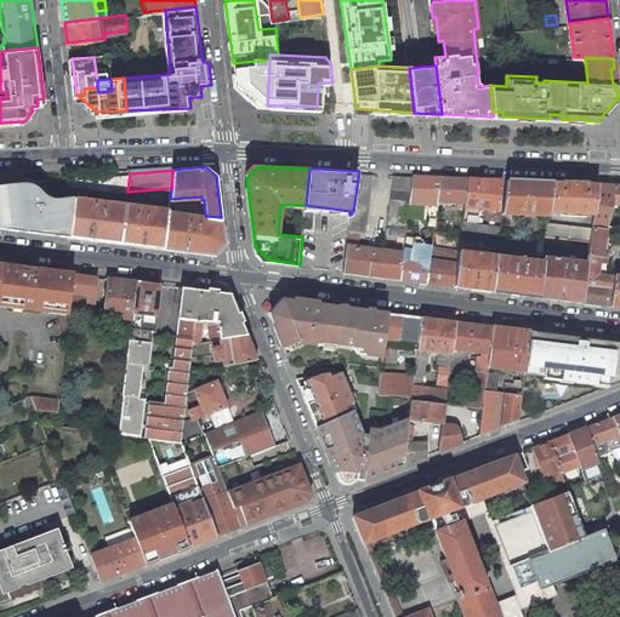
[(374,171),(359,171),(353,211),(351,227),(367,229),(374,171)]
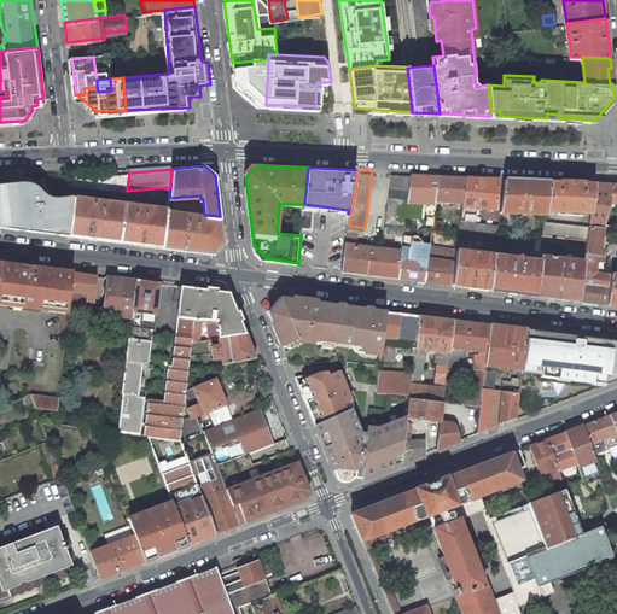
[(413,173),(394,171),(386,231),(400,232),(405,233),(405,231),(406,221),(408,200),(413,173)]
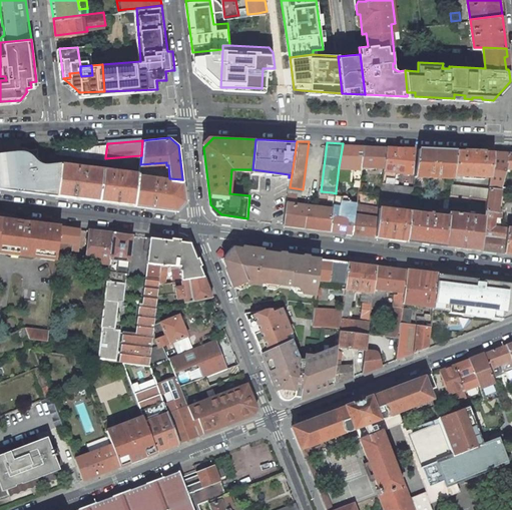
[(62,152),(105,157),(107,143),(55,147),(55,151),(62,152)]
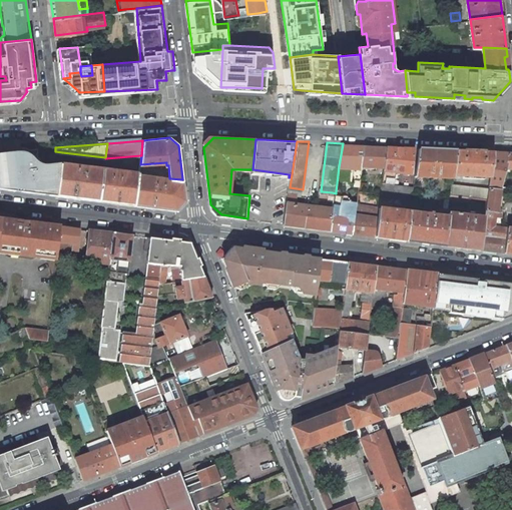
[(361,184),(363,164),(366,144),(343,143),(339,166),(353,167),(353,178),(356,178),(356,183),(361,184)]
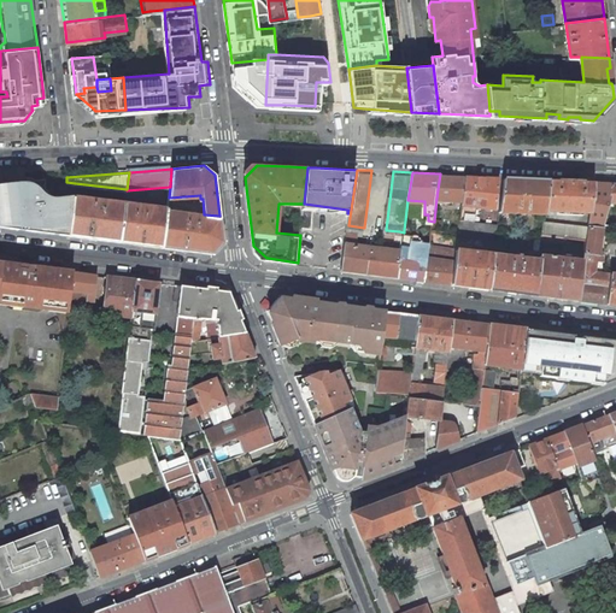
[(467,175),(440,174),(436,198),(464,199),(467,175)]
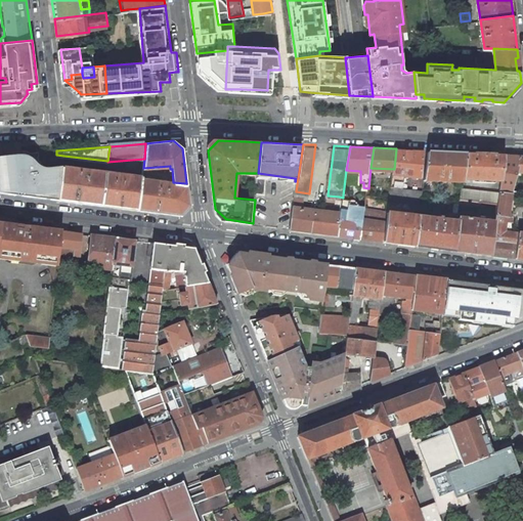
[(424,149),(396,148),(394,169),(393,171),(421,175),(424,149)]
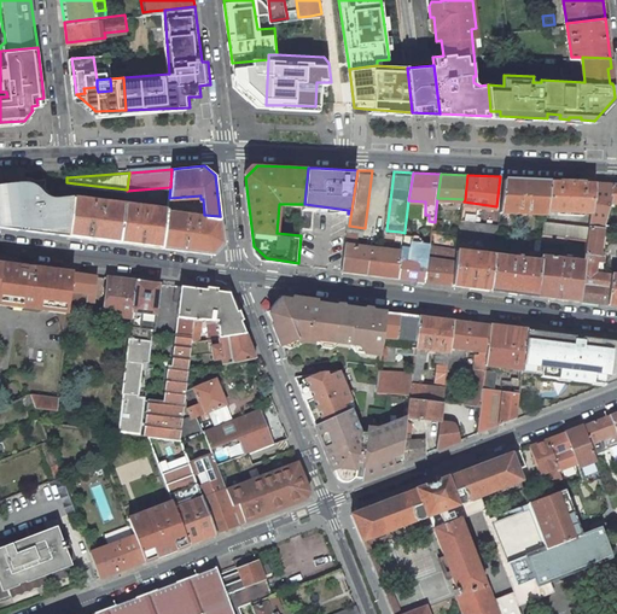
[(549,179),(505,176),(501,210),(521,211),(521,209),(524,209),(528,209),(528,211),(546,212),(547,208),(549,179)]
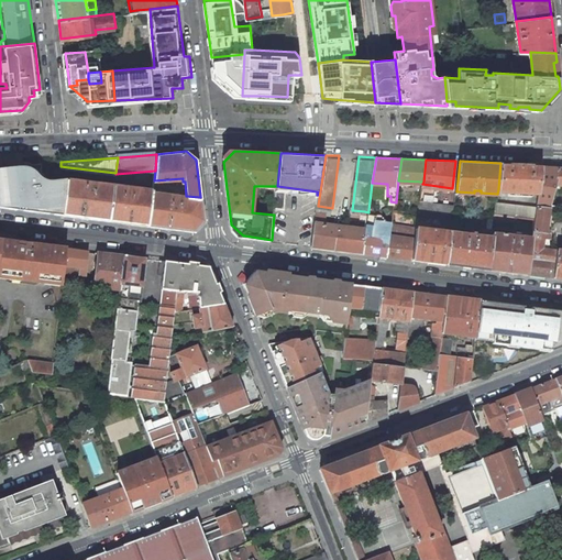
[(541,165),(500,163),(498,189),(539,191),(540,180),(541,180),(541,165)]
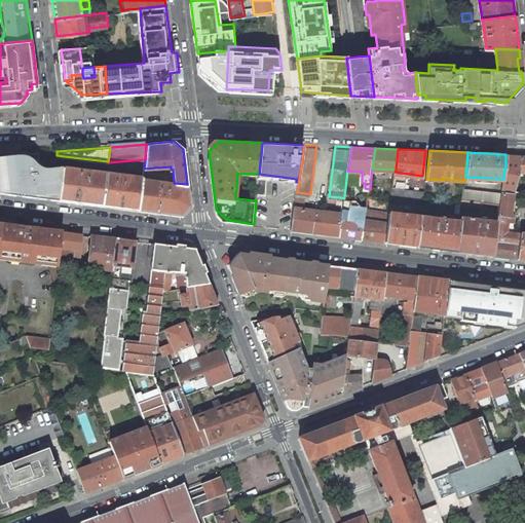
[(522,154),(505,154),(505,169),(504,169),(503,179),(502,189),(515,190),(517,179),(520,171),(522,154)]
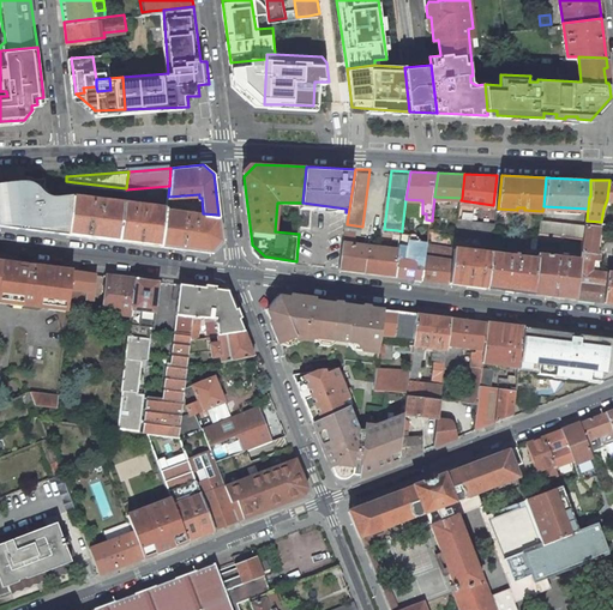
[(0,224),(23,227),(67,233),(68,233),(73,194),(55,197),(54,193),(52,189),(48,187),(46,186),(41,186),(40,183),(22,186),(20,181),(0,182),(0,224)]
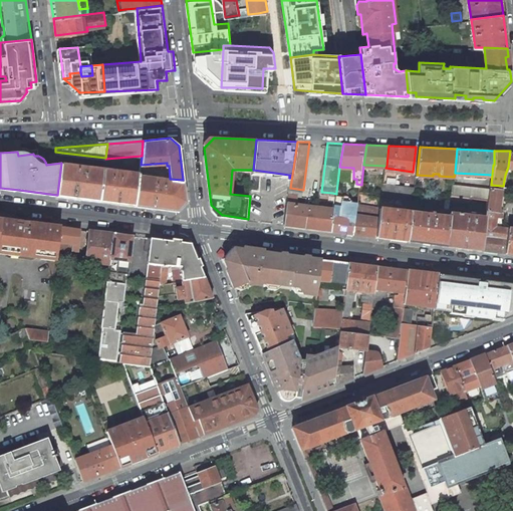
[(61,163),(57,195),(100,200),(104,168),(61,163)]
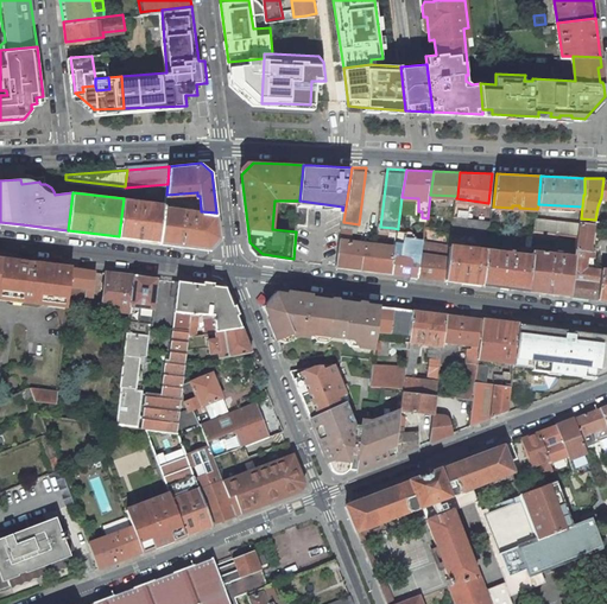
[(124,198),(119,236),(160,241),(165,207),(165,204),(124,198)]
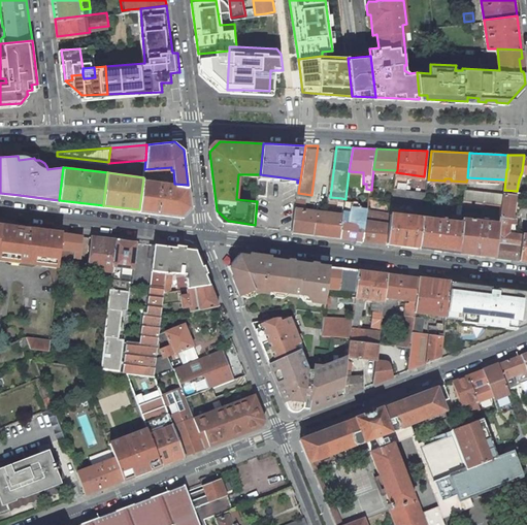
[(139,209),(182,216),(191,205),(188,185),(174,184),(143,179),(139,209)]
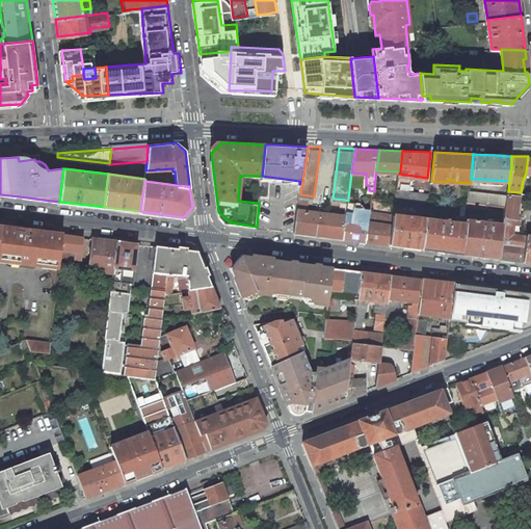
[(397,188),(396,202),(428,206),(429,191),(397,188)]
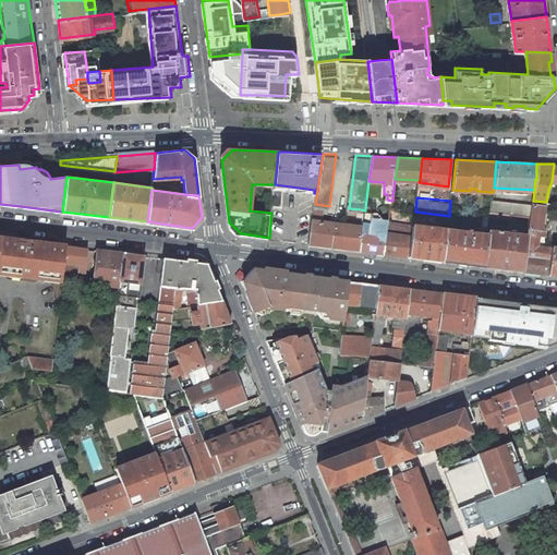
[(531,215),(530,226),(545,228),(546,225),(543,225),(546,204),(533,203),(531,215)]
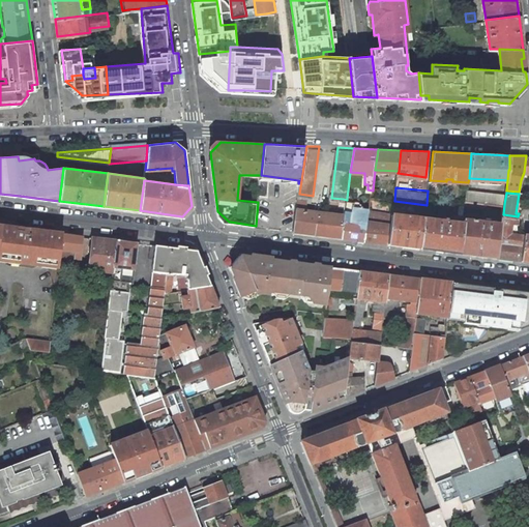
[(344,216),(342,236),(365,239),(369,220),(370,210),(371,202),(368,200),(364,200),(362,201),(358,197),(356,196),(352,198),(347,198),(347,200),(345,212),(344,216)]
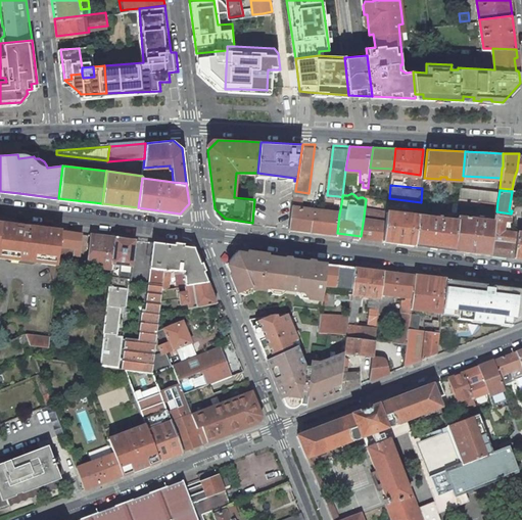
[(295,195),(293,204),(302,205),(303,196),(295,195)]
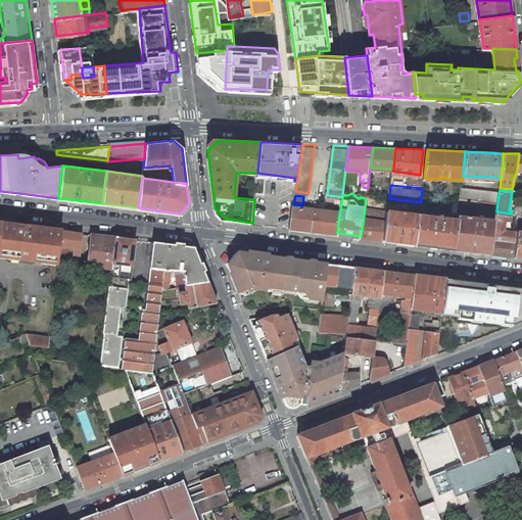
[(293,204),(290,227),(337,233),(339,214),(340,209),(337,209),(312,206),(309,206),(302,205),(293,204)]
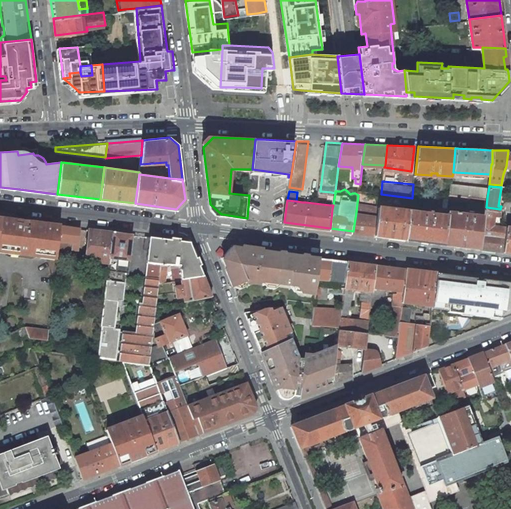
[(356,212),(353,231),(375,234),(379,206),(363,203),(363,204),(357,203),(356,212)]
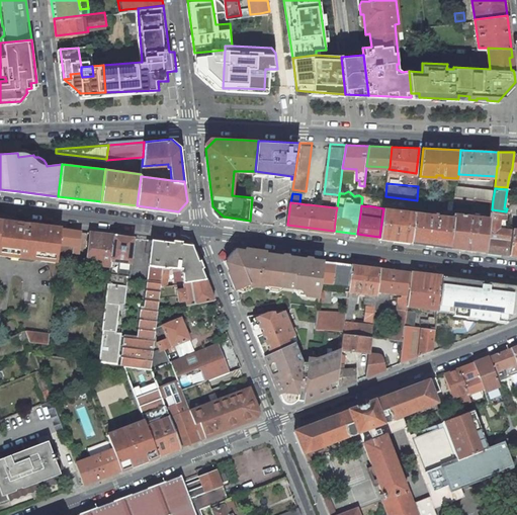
[(383,208),(379,237),(412,241),(415,211),(383,208)]
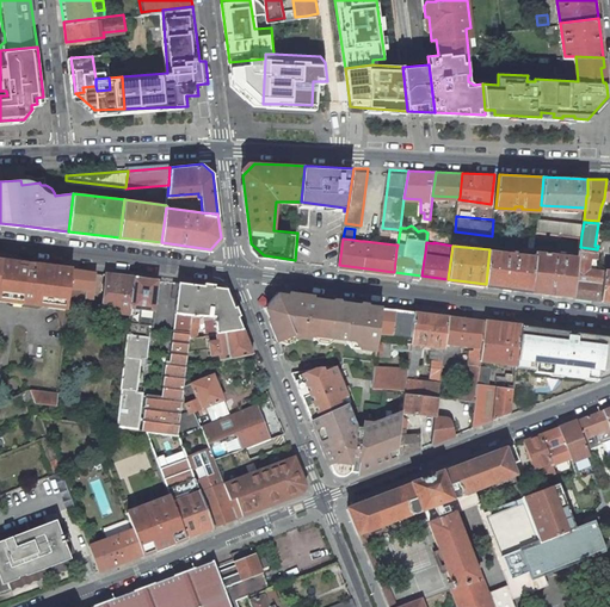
[(579,256),(574,295),(602,298),(605,268),(598,267),(597,249),(580,247),(579,256)]
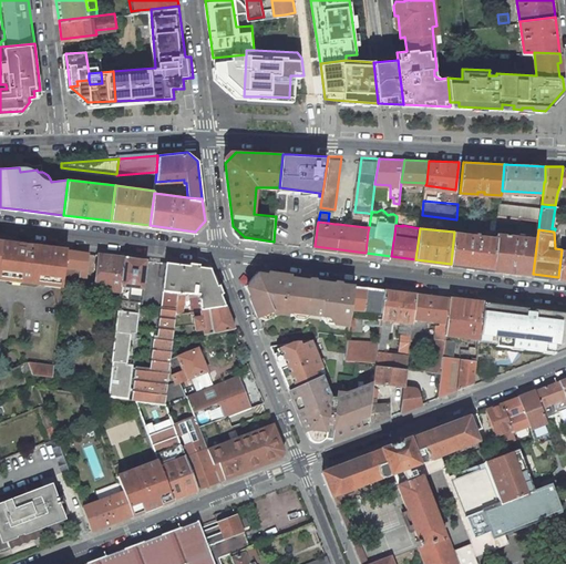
[(454,232),(451,264),(491,268),(495,237),(479,235),(479,236),(475,236),(472,235),(454,232)]
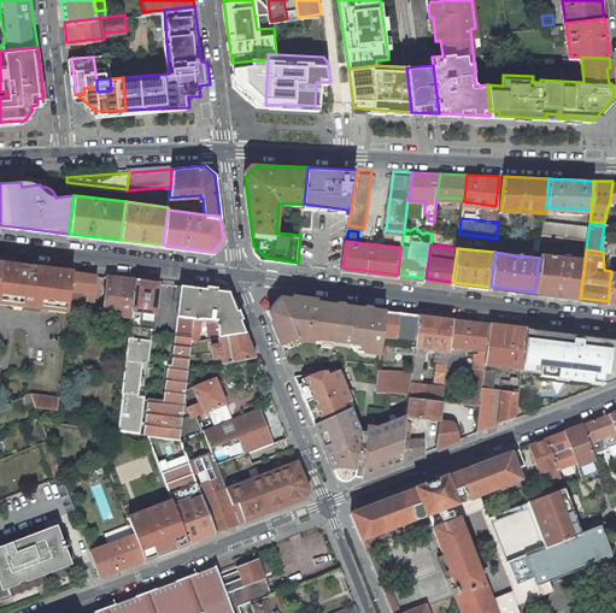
[(539,258),(534,292),(580,298),(585,259),(555,255),(555,254),(551,254),(551,255),(540,254),(539,258)]
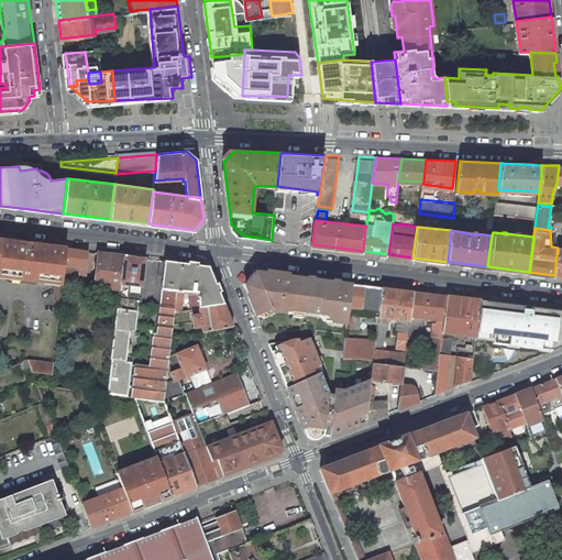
[(65,263),(67,246),(1,238),(0,250),(0,270),(22,273),(21,276),(35,278),(35,274),(51,276),(62,278),(64,278),(64,277),(65,263)]
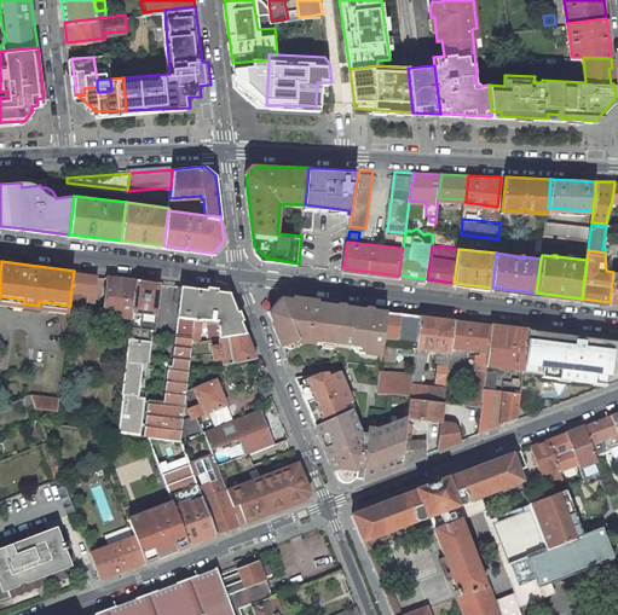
[(97,273),(74,271),(71,289),(90,291),(90,299),(93,299),(97,273)]
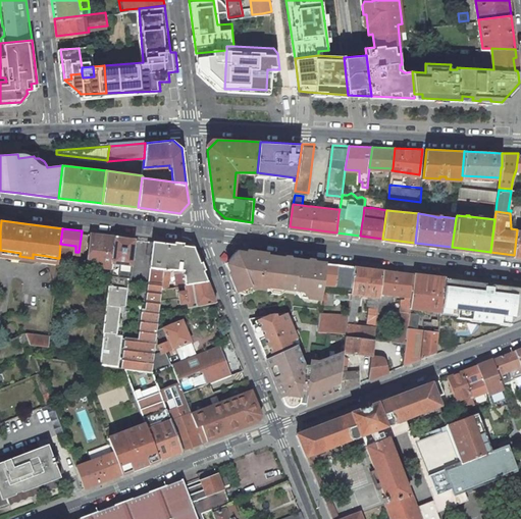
[(115,235),(93,231),(89,263),(112,266),(115,235)]
